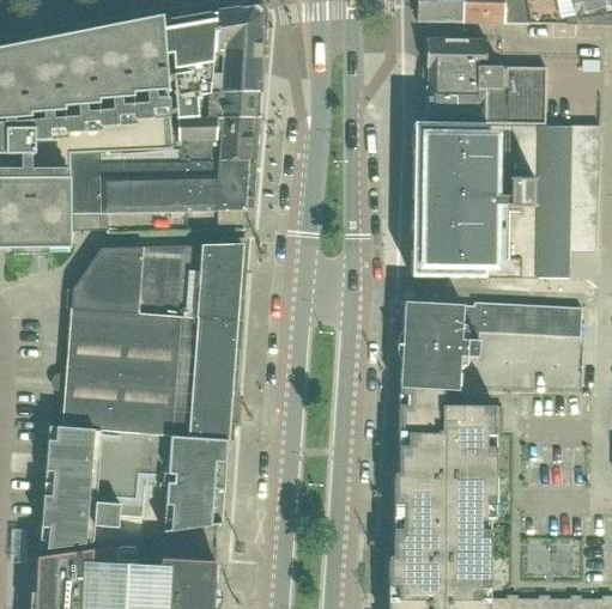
[(418,0),(418,20),(504,22),(504,0),(418,0)]
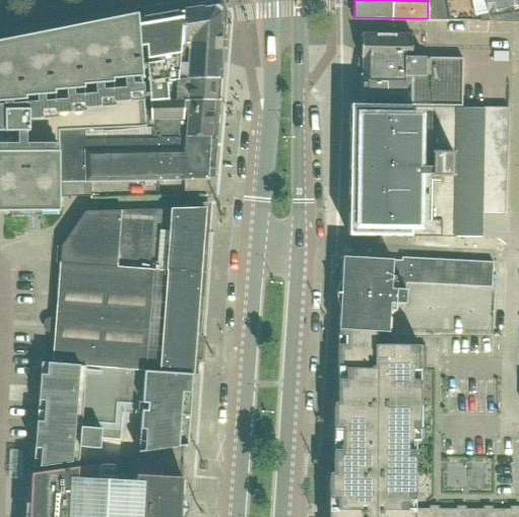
[(428,0),(428,18),(449,18),(446,0),(428,0)]
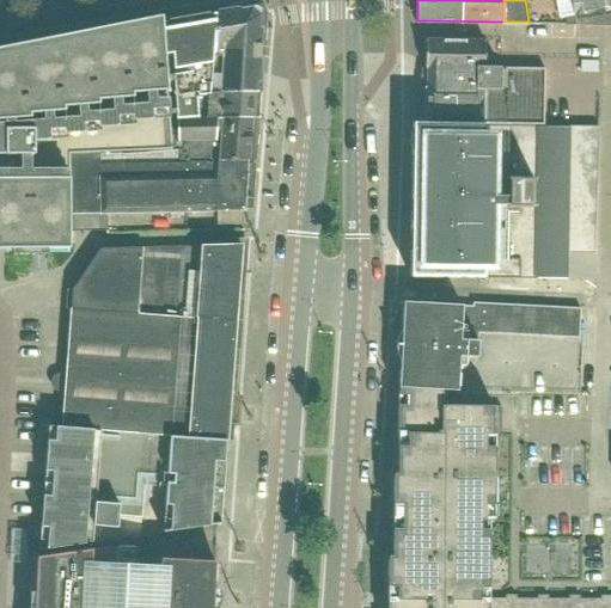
[(525,0),(529,22),(575,24),(572,0),(525,0)]
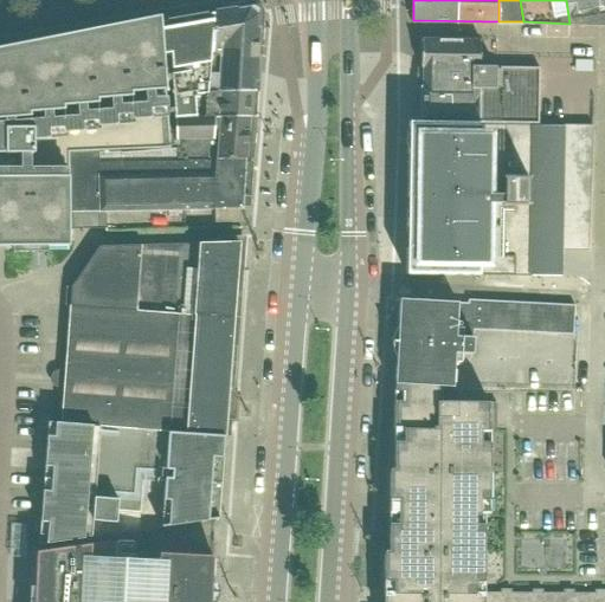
[(566,0),(570,24),(604,24),(604,0),(566,0)]
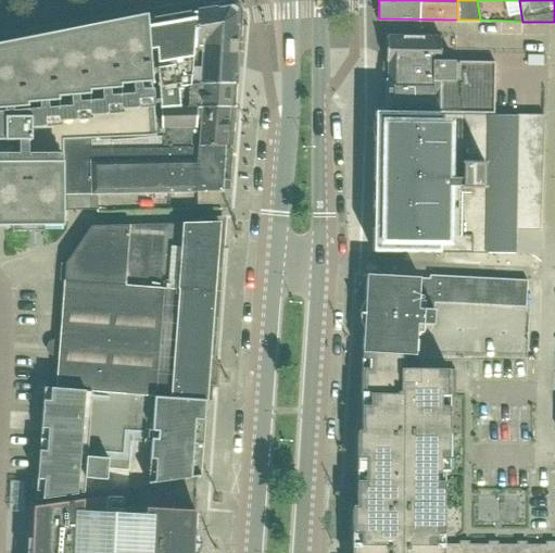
[(193,83),(236,83),(240,9),(231,3),(199,9),(193,83)]
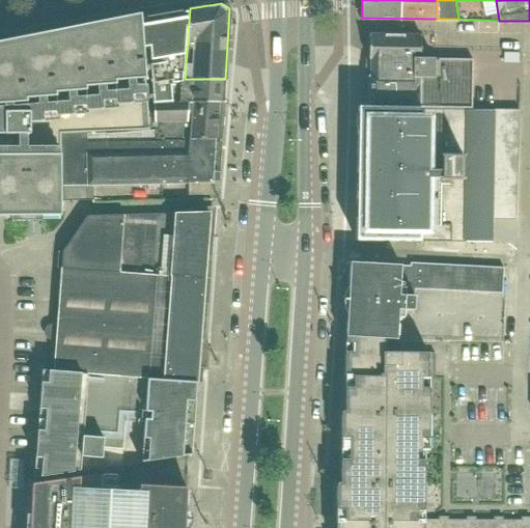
[(142,16),(0,44),(0,215),(62,214),(62,184),(88,184),(88,151),(157,151),(156,140),(155,128),(148,128),(143,44),(149,43),(154,103),(172,102),(172,83),(184,83),(185,79),(190,8),(147,15),(148,17),(142,17),(142,16)]
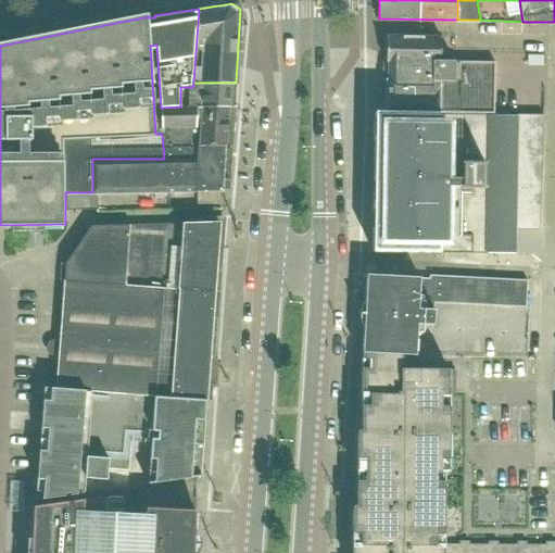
[(386,110),(494,113),(495,61),(441,59),(442,35),(387,34),(387,60),(390,60),(389,77),(387,77),(386,110)]
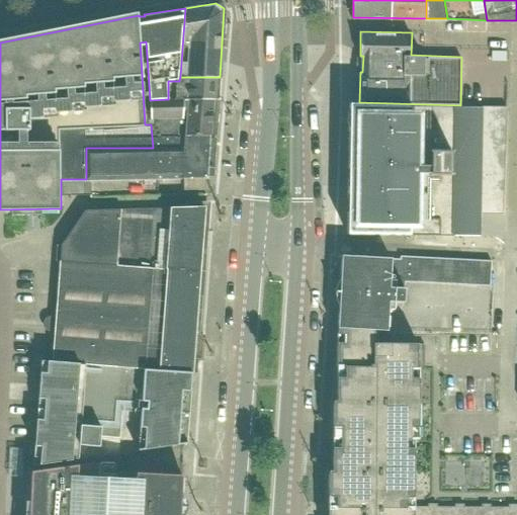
[(219,98),(220,77),(180,77),(179,81),(168,81),(168,99),(214,98),(219,98)]
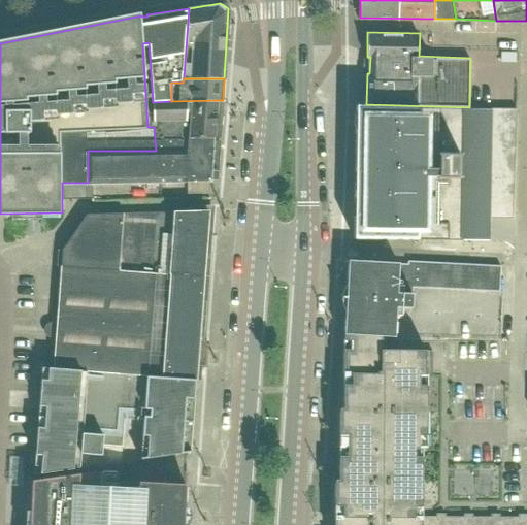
[(216,127),(219,100),(171,101),(153,102),(154,127),(155,139),(216,137),(216,127)]
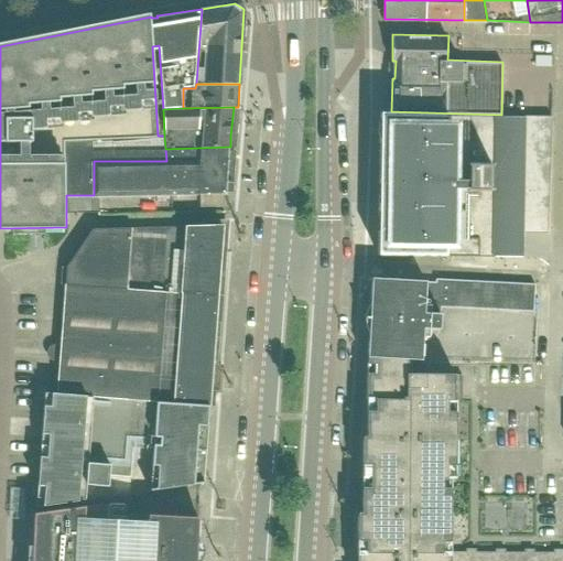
[(501,115),(391,111),(381,111),(379,254),(523,257),(523,232),(549,233),(551,116),(501,115)]
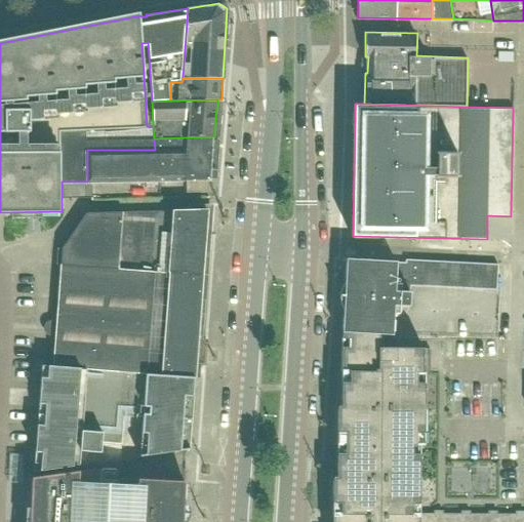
[(87,150),(87,182),(211,179),(214,136),(154,138),(155,150),(87,150)]
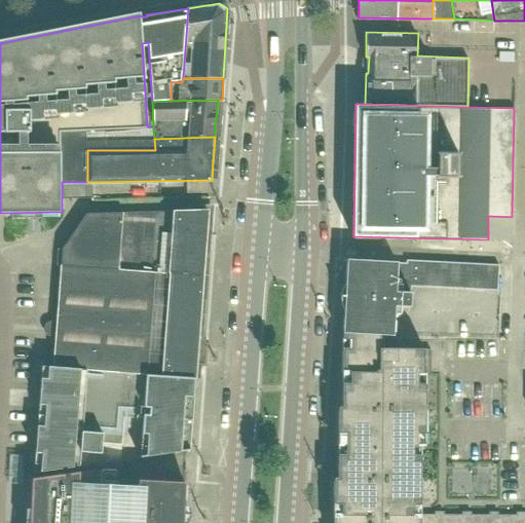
[(62,247),(53,365),(90,368),(100,235),(148,239),(149,234),(171,236),(160,373),(195,375),(207,233),(209,209),(86,211),(62,247)]
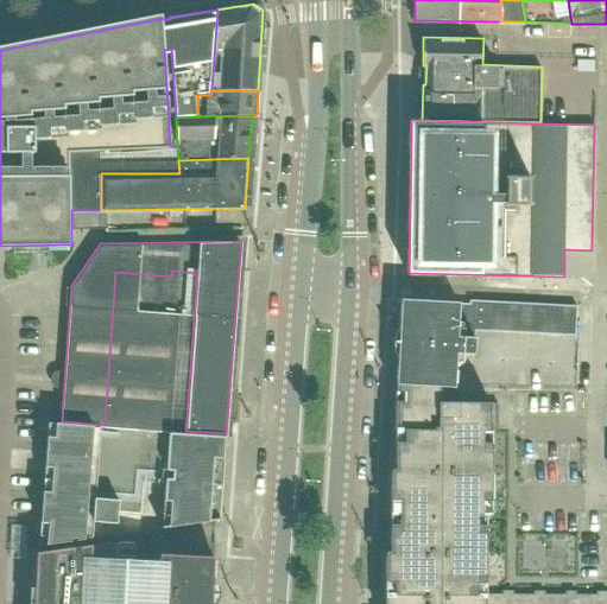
[(386,551),(385,603),(504,603),(504,592),(486,592),(487,514),(492,514),(493,432),(500,432),(500,401),(441,401),(441,386),(456,387),(457,353),(475,353),(478,328),(577,334),(579,304),(472,298),(472,302),(402,298),(397,389),(396,401),(396,469),(391,469),(391,551),(386,551)]
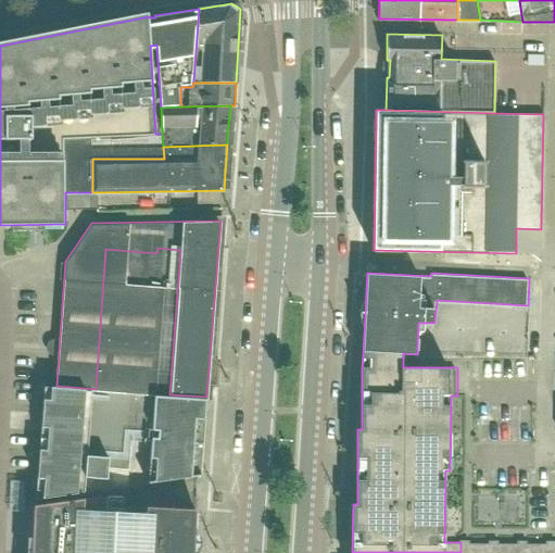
[(206,398),(57,387),(46,386),(37,499),(78,492),(79,476),(108,478),(109,466),(130,468),(131,439),(152,440),(149,480),(201,473),(206,398)]
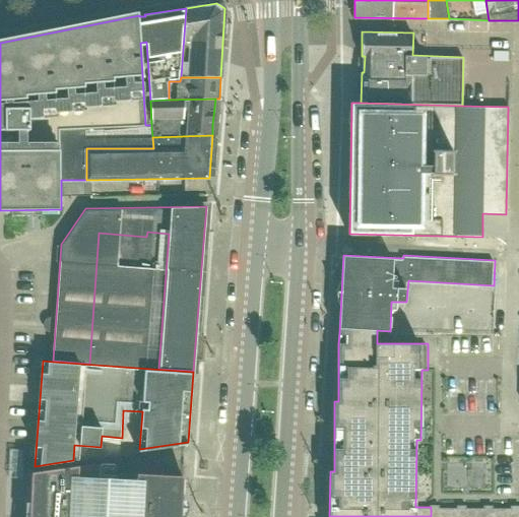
[(182,516),(184,475),(100,471),(100,462),(33,472),(29,516),(182,516)]
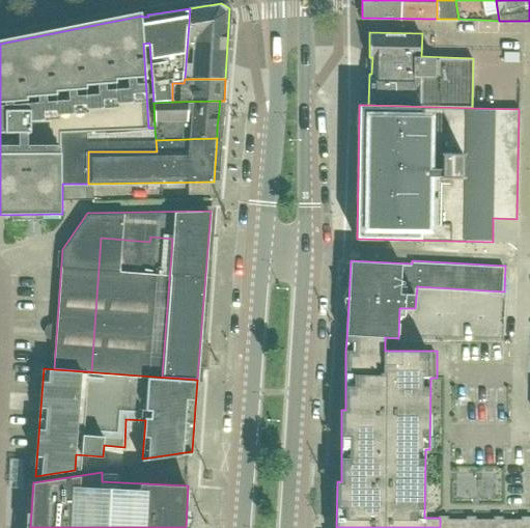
[(448,527),(467,527),(467,518),(448,518),(448,527)]
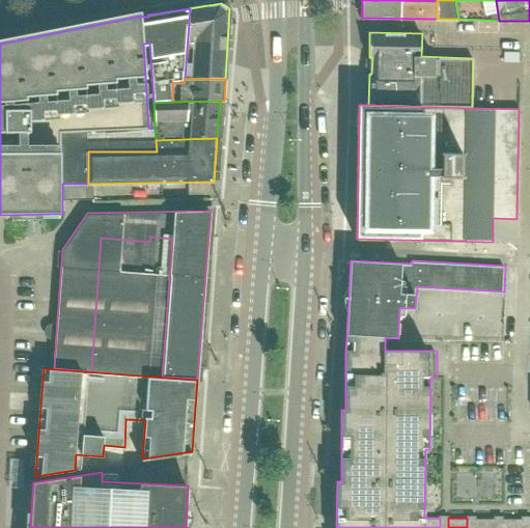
[(475,527),(494,527),(495,518),(475,518),(475,527)]
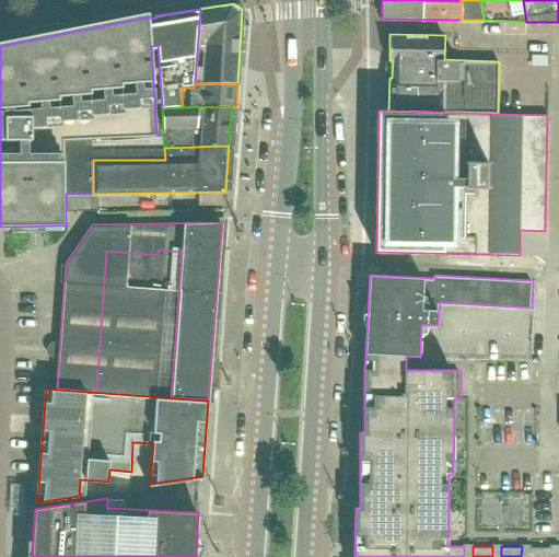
[(531,556),(550,556),(550,546),(531,546),(531,556)]
